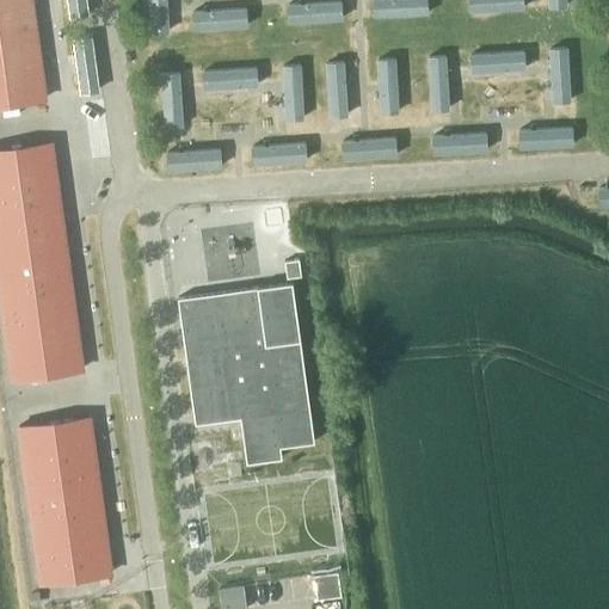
[(0,0),(0,108),(47,102),(32,0),(0,0)]
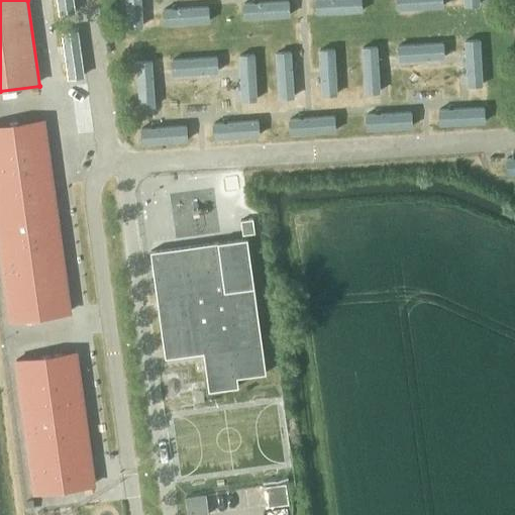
[(74,0),(57,0),(59,15),(76,13),(74,0)]
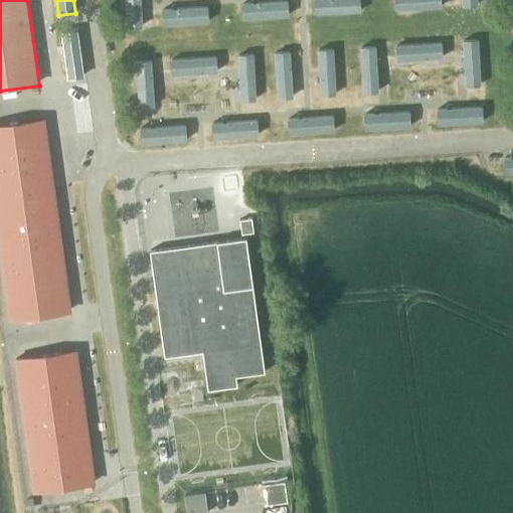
[(141,0),(125,0),(128,29),(144,28),(143,13),(141,0)]
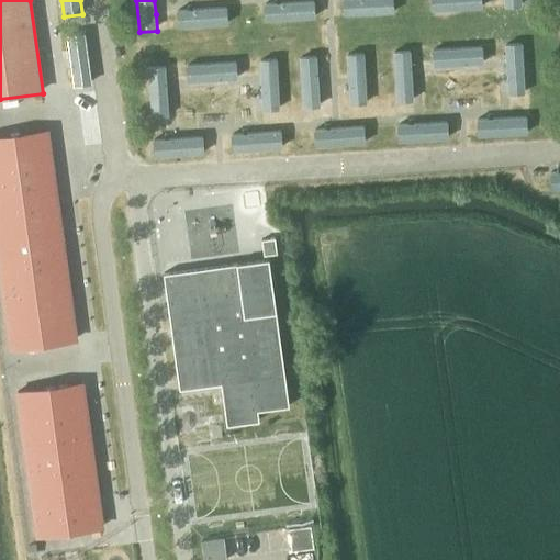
[(358,0),(344,1),(344,17),(395,14),(394,0),(358,0)]
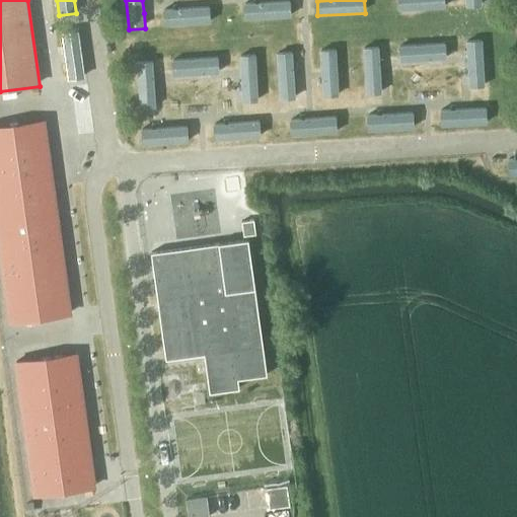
[(398,0),(399,10),(446,8),(445,0),(398,0)]
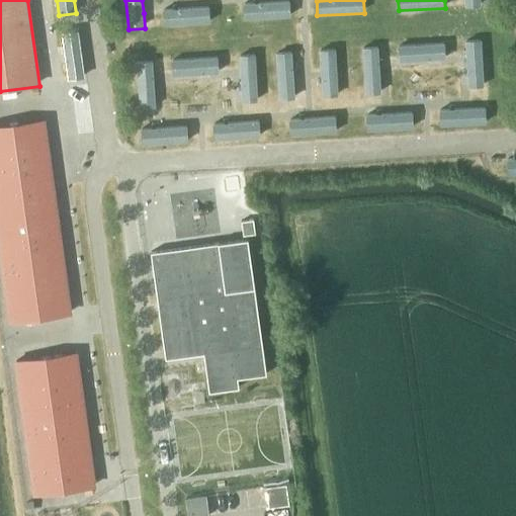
[(244,5),(245,20),(292,17),(291,3),(244,5)]
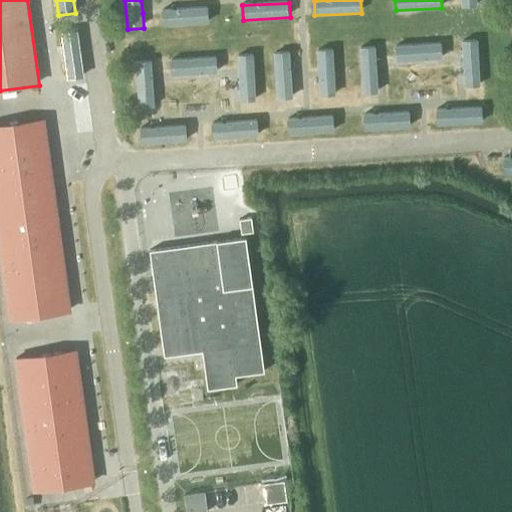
[(162,11),(163,26),(210,23),(209,8),(162,11)]
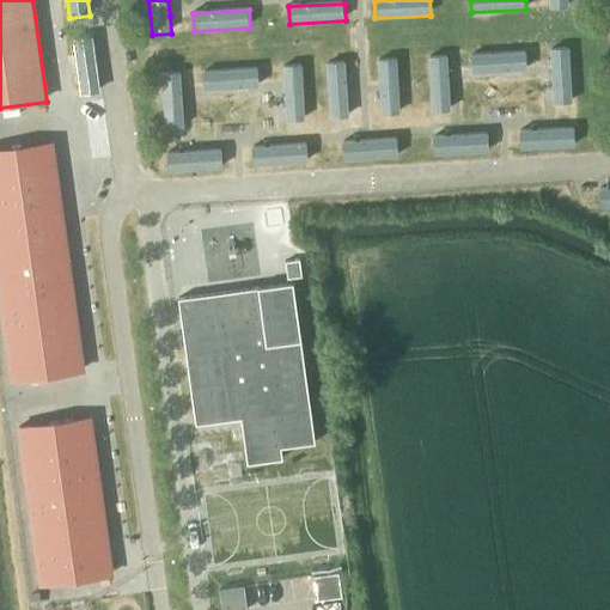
[(93,36),(73,38),(81,95),(102,92),(93,36)]
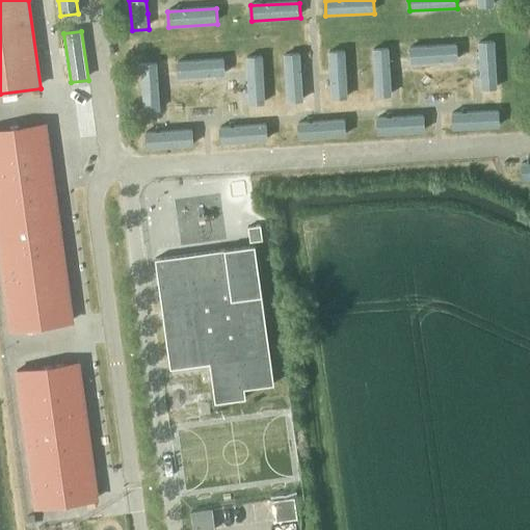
[(497,40),(480,41),(481,60),(482,89),(499,89),(497,40)]
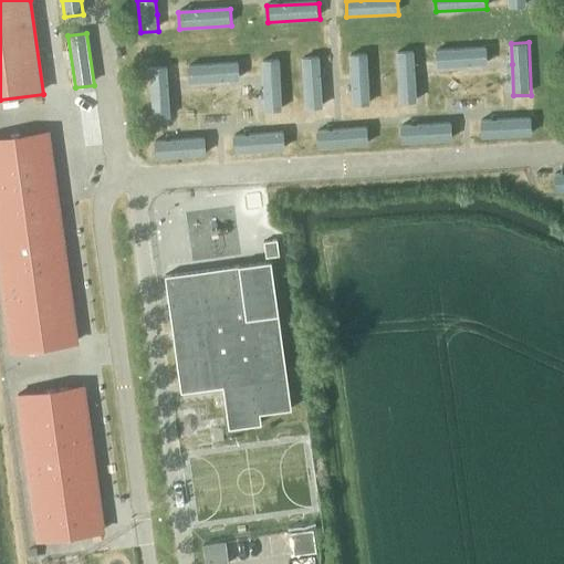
[(437,52),(438,68),(488,65),(487,49),(437,52)]
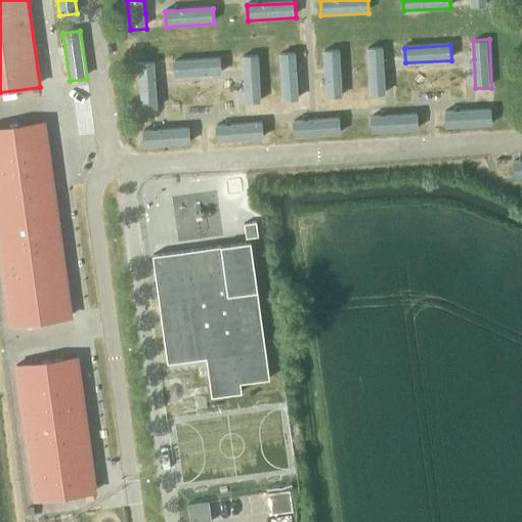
[(385,46),(368,47),(370,95),(386,95),(385,57),(385,46)]
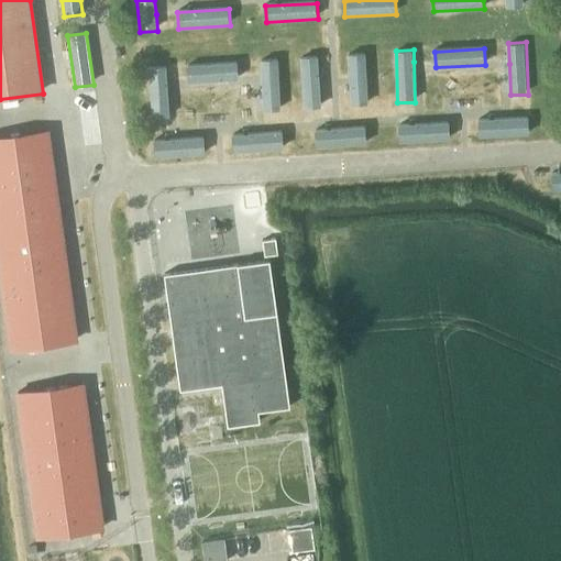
[(365,53),(348,54),(350,80),(350,88),(351,106),(369,105),(365,53)]
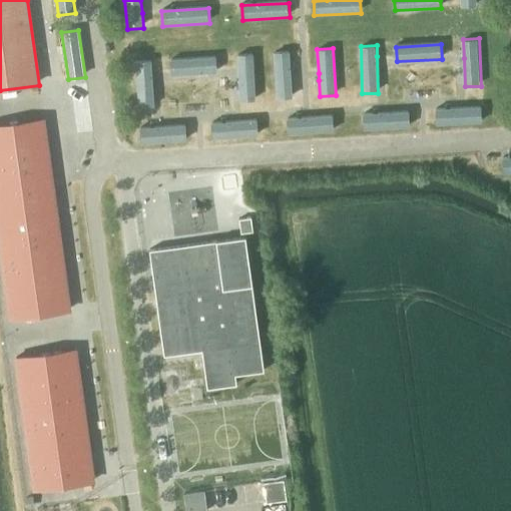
[(291,51),(275,52),(277,99),(293,98),(292,76),(291,62),(291,51)]
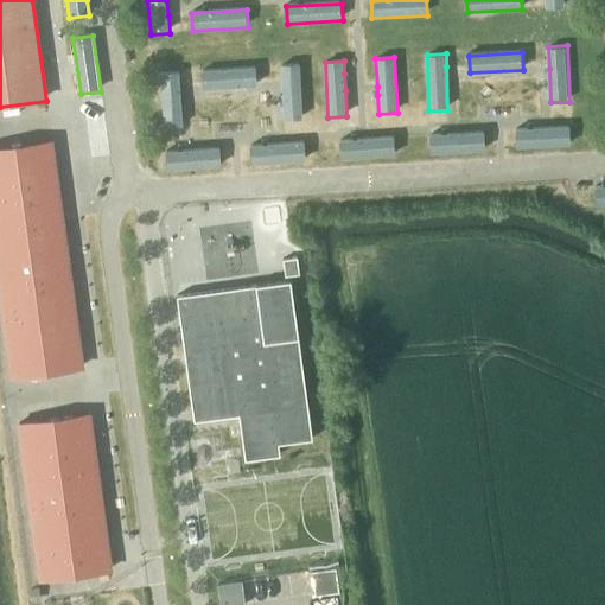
[(301,63),(282,64),(284,84),(286,120),(304,120),(301,63)]
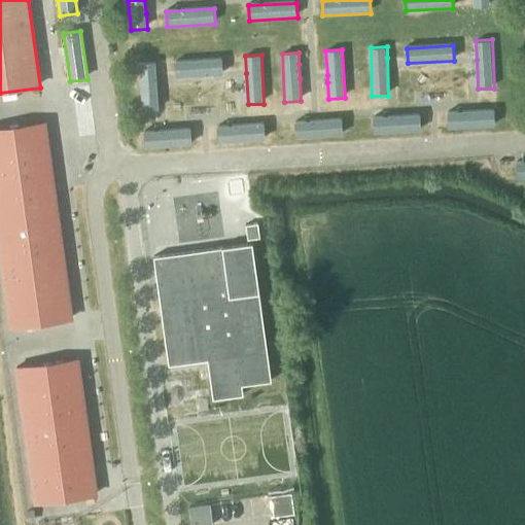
[(175,61),(176,78),(223,74),(222,58),(175,61)]
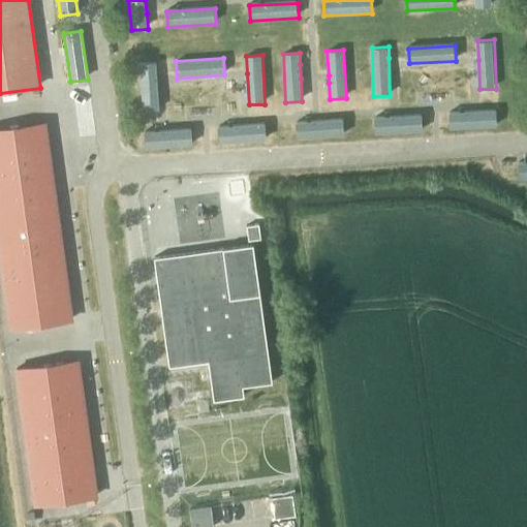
[(156,62),(140,63),(143,112),(159,112),(157,73),(156,62)]
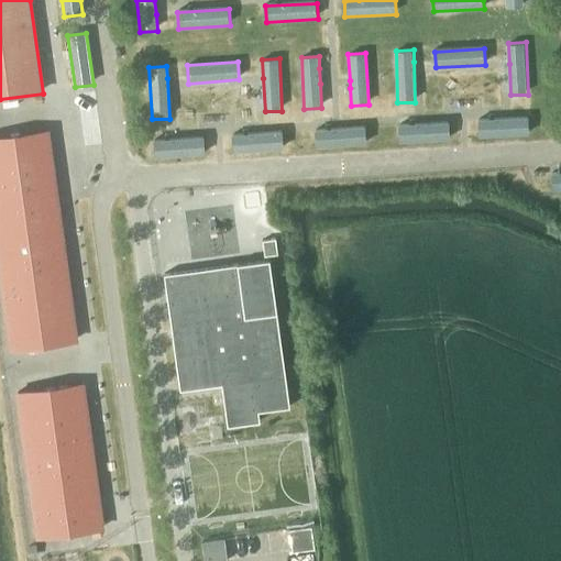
[(479,121),(480,138),(530,135),(529,119),(512,120),(479,121)]
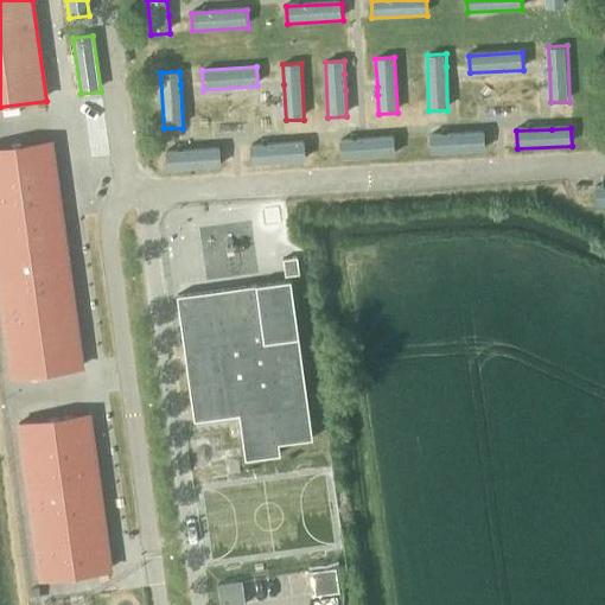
[(431,137),(432,154),(486,151),(485,133),(431,137)]
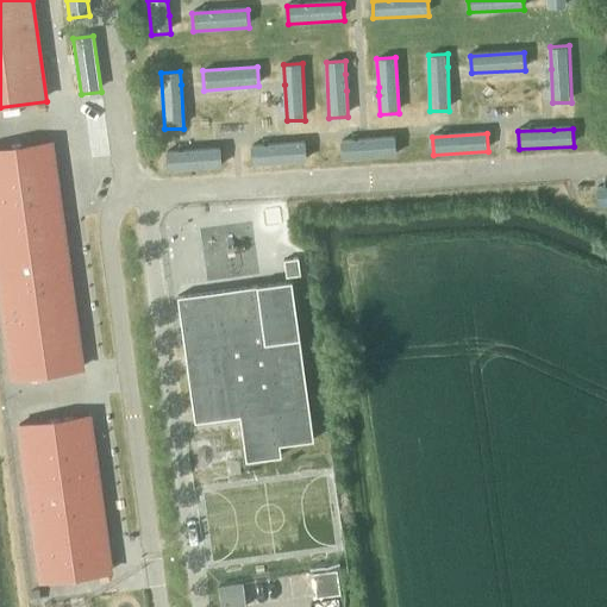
[(342,142),(343,160),(398,157),(396,139),(342,142)]
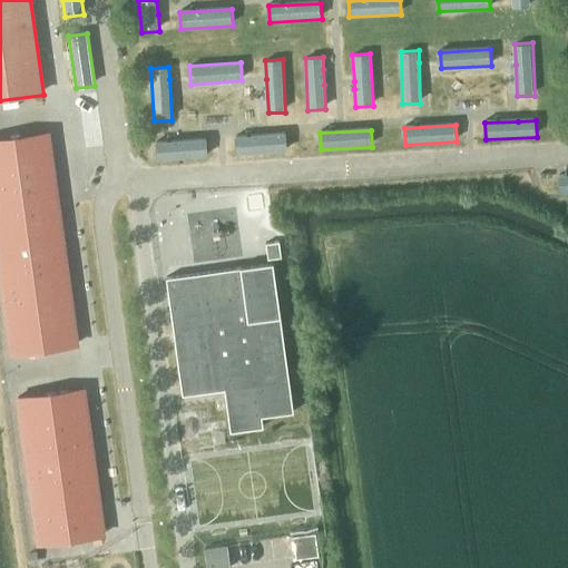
[(0,264),(12,355),(78,346),(49,134),(0,140),(0,264)]
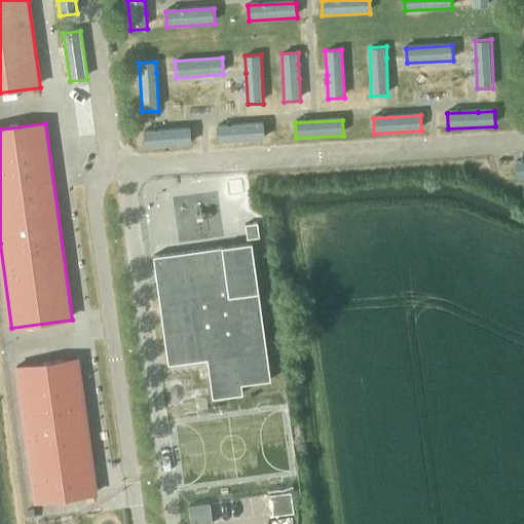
[(217,127),(218,143),(265,141),(264,124),(217,127)]
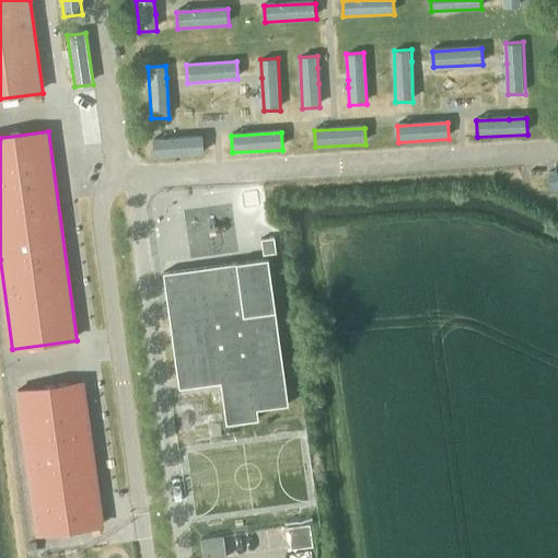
[(153,140),(154,157),(205,154),(204,138),(161,140),(153,140)]
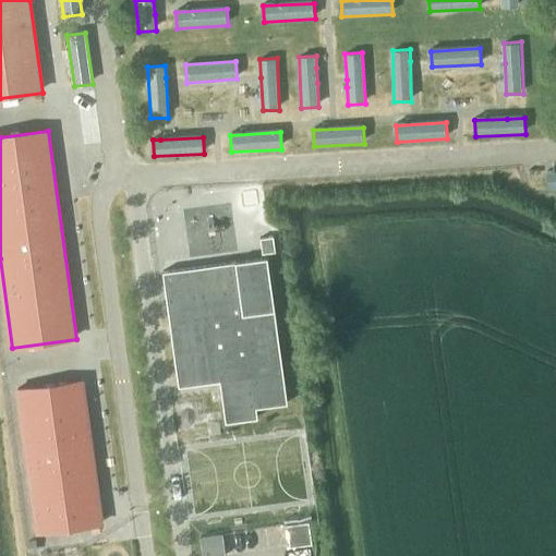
[(277,254),(275,238),(261,240),(263,255),(277,254)]
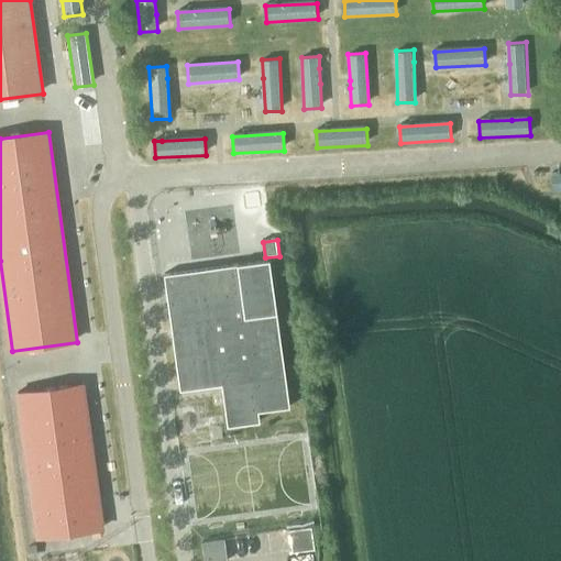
[(271,262),(165,276),(171,318),(173,334),(174,340),(180,383),(182,392),(223,386),(227,406),(230,428),(261,424),(260,414),(290,409),(271,262)]
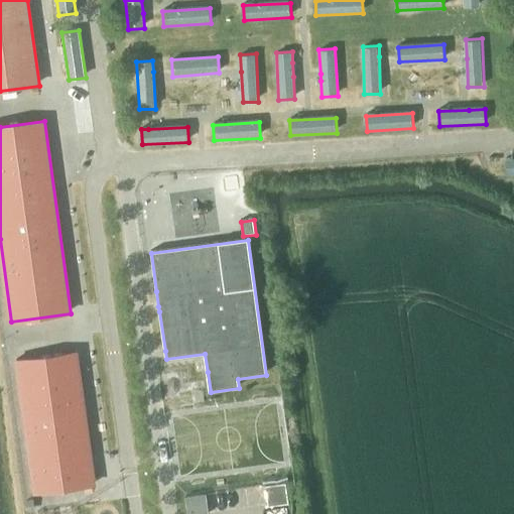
[(35,494),(95,486),(77,353),(17,362),(35,494)]
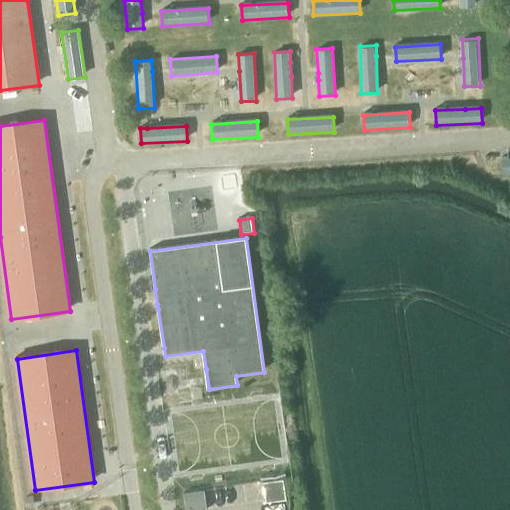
[(287,501),(284,480),(264,483),(267,504),(287,501)]
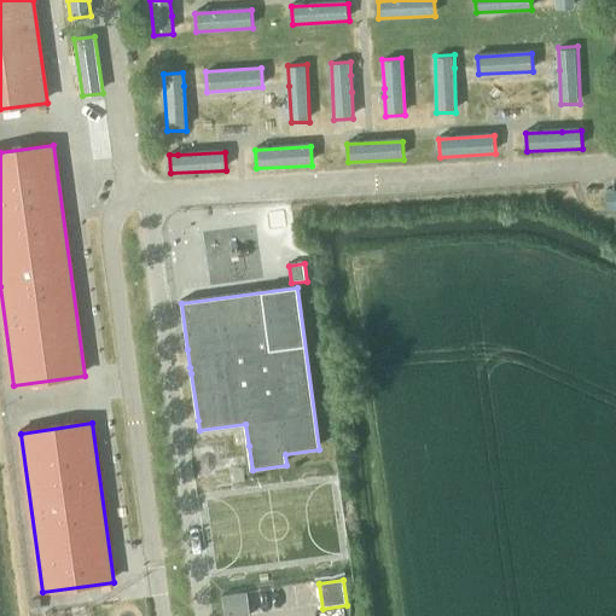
[(251,615),(248,594),(224,597),(226,615),(251,615)]
